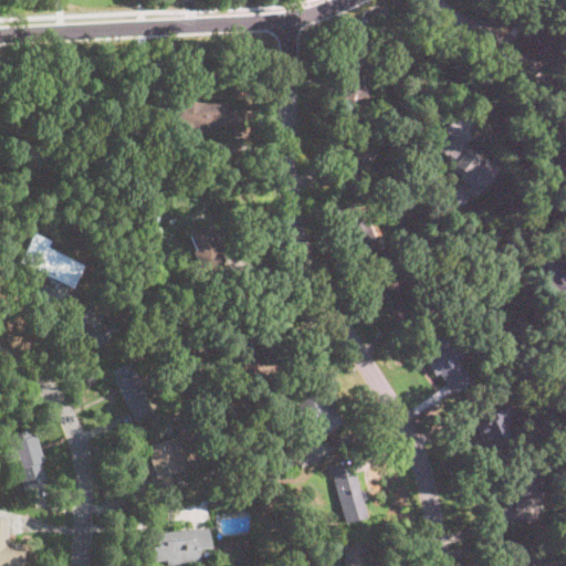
[(240,112),(240,132),(224,132),(224,127),(195,127),(195,132),(177,132),(178,102),(226,102),(226,112),(240,112)]
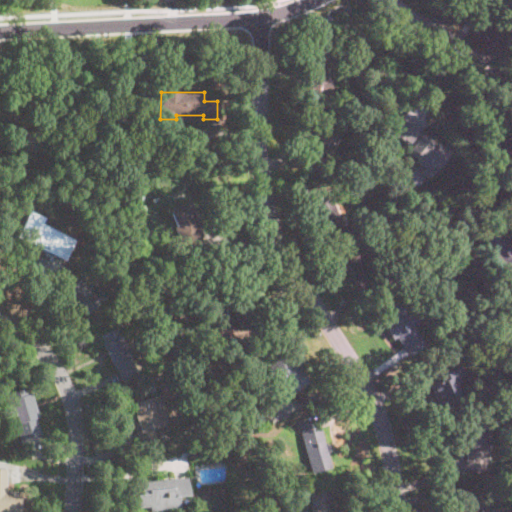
[(439,147),(441,145),(449,151),(427,178),(419,172),(423,167),(415,160),(417,158),(408,150),(412,145),(390,128),(400,116),(439,147)]
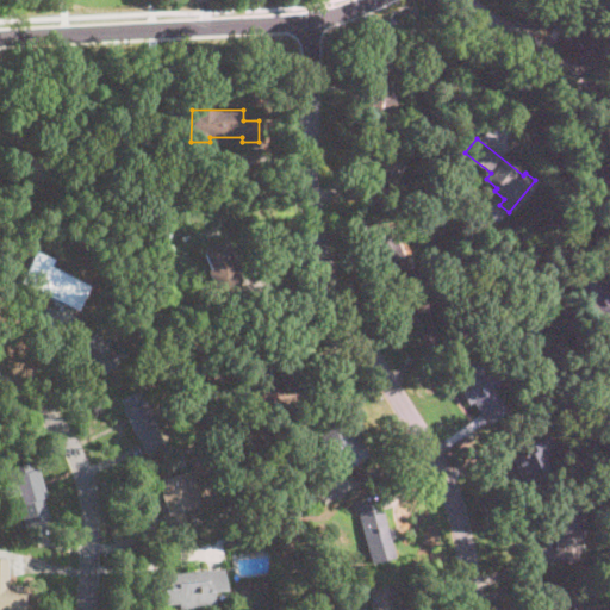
[(172,230),(169,238),(161,236),(162,228),(172,230)]
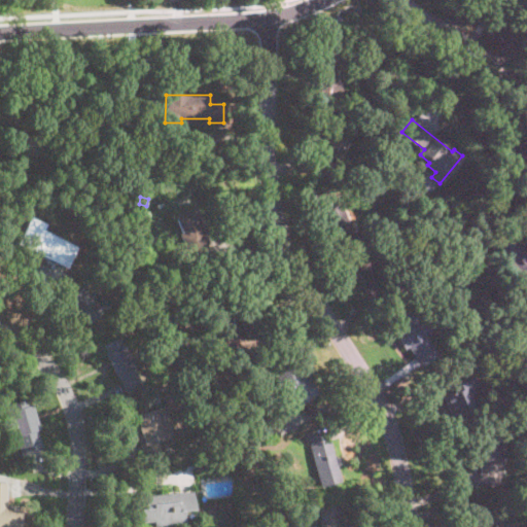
[(352,236),(334,243),(322,211),(341,204),(352,236)]
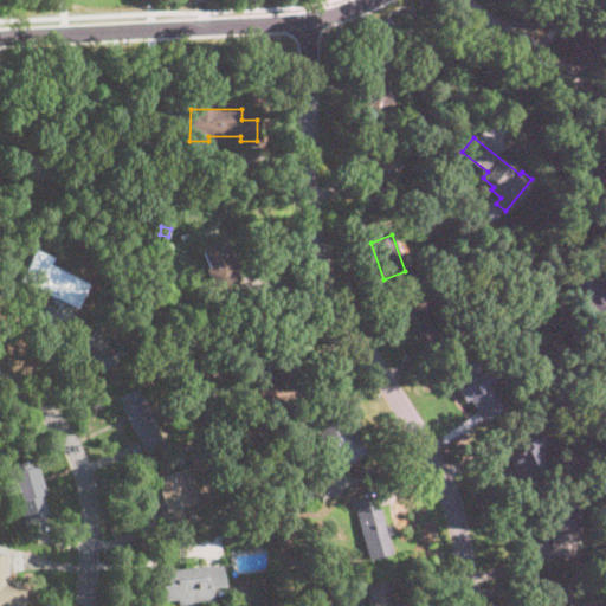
[(244,294),(221,304),(200,250),(225,238),(234,260),(232,262),(244,294)]
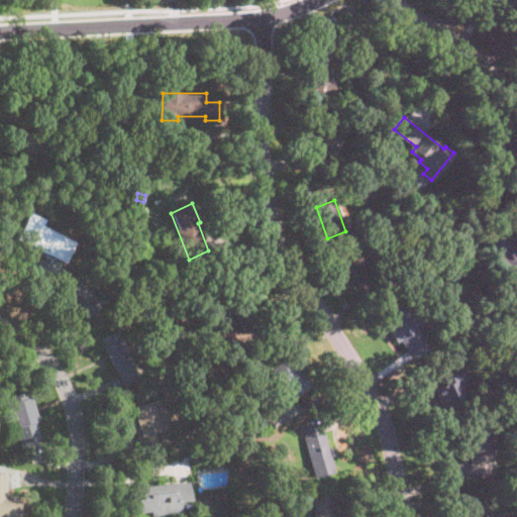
[(76,241),(67,263),(16,239),(29,212),(44,219),(42,225),(76,241)]
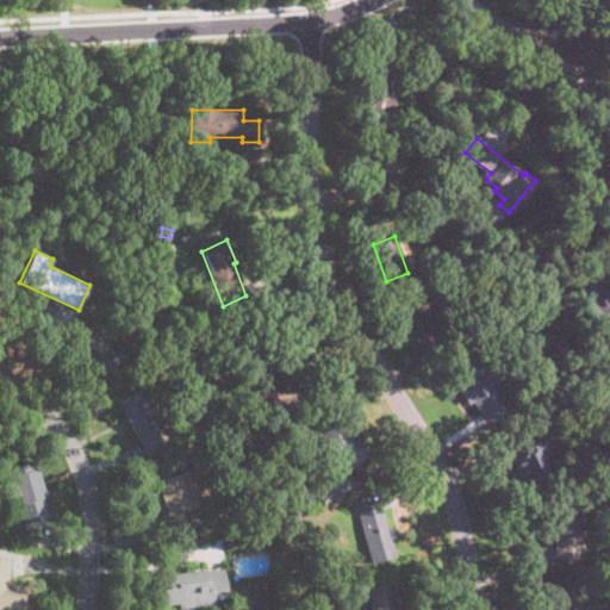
[(442,268),(433,272),(429,257),(439,255),(442,268)]
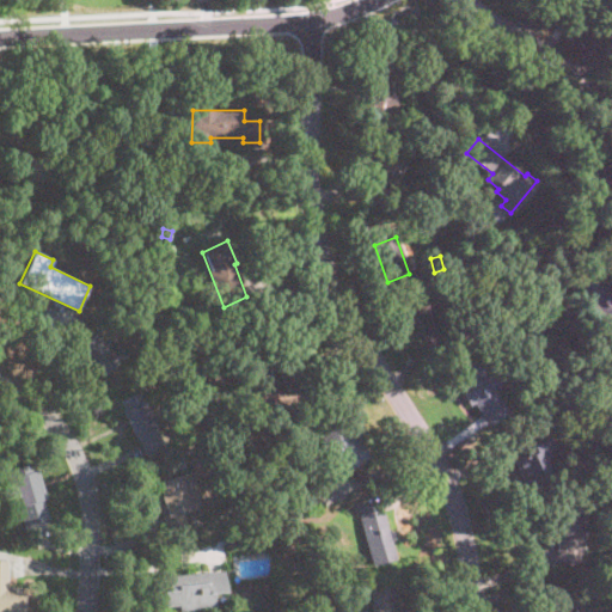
[(509,341),(499,348),(494,340),(505,332),(509,341)]
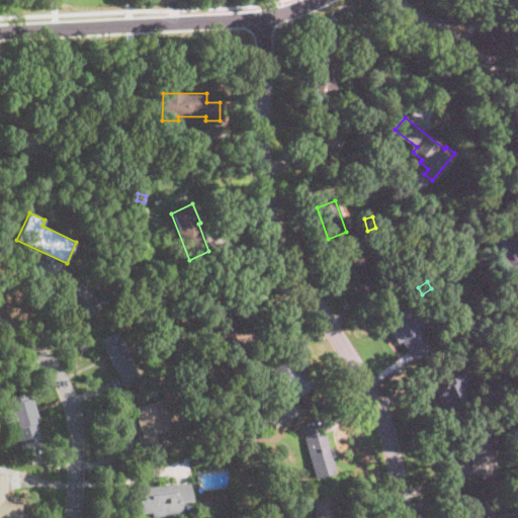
[(401,304),(430,348),(413,360),(401,342),(397,344),(385,329),(390,326),(382,316),(401,304)]
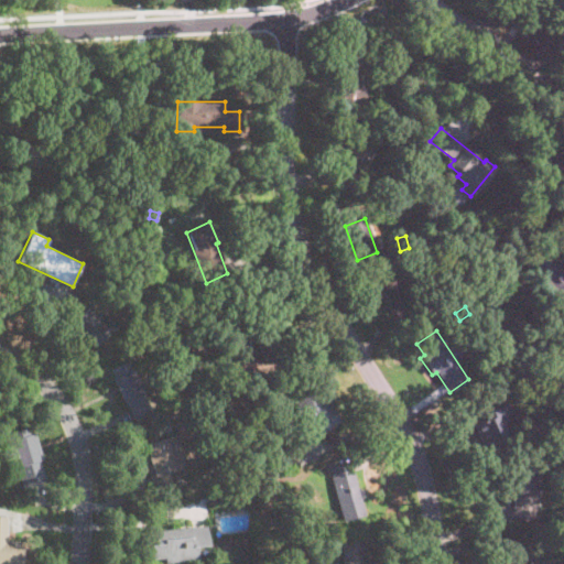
[(186,354),(179,358),(174,351),(182,347),(186,354)]
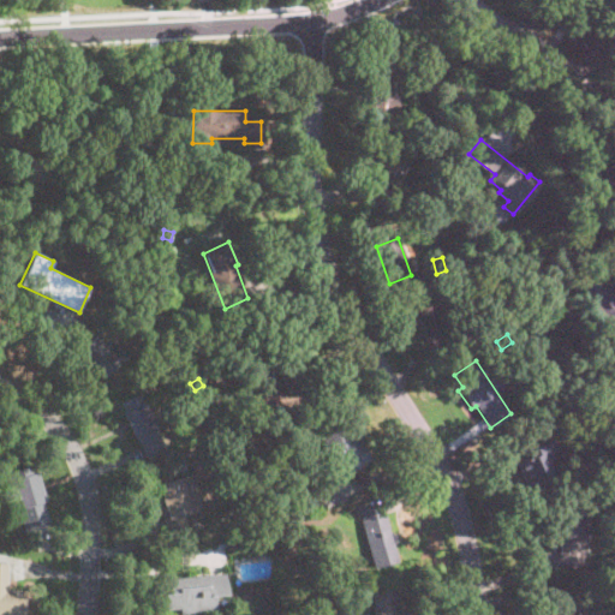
[(166,449),(147,459),(119,404),(139,394),(166,449)]
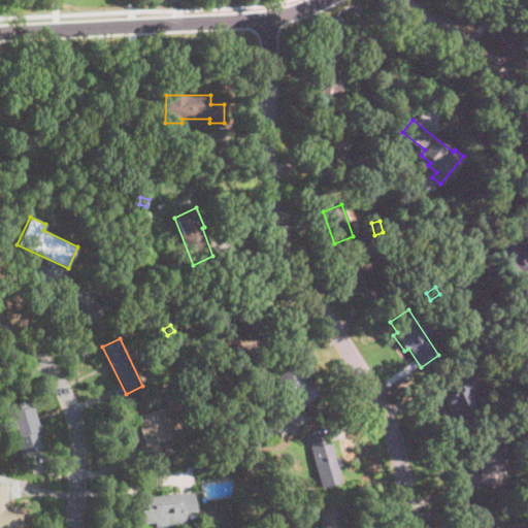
[(295,364),(305,383),(308,382),(317,396),(284,415),(271,393),(282,387),(275,375),(295,364)]
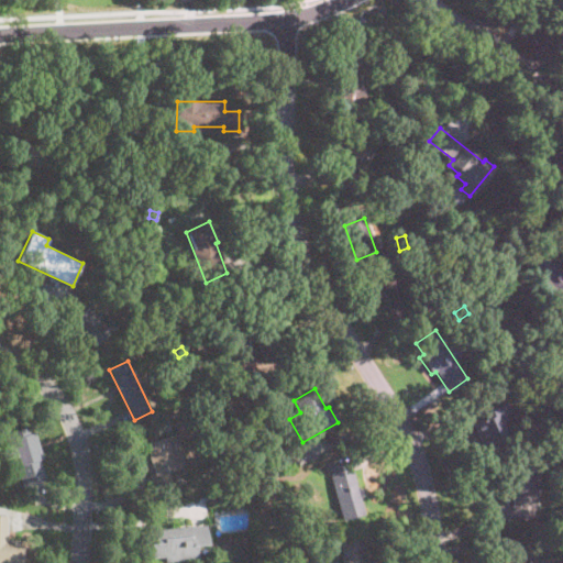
[(486,400),(489,408),(504,401),(509,414),(503,417),(506,430),(501,432),(506,440),(485,450),(473,423),(476,421),(470,408),(486,400)]
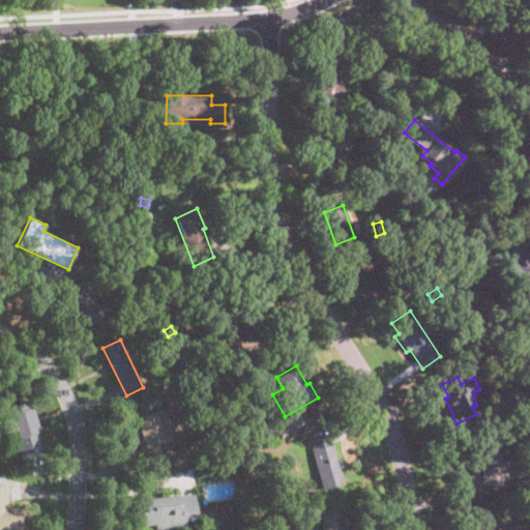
[(267,396),(258,403),(251,392),(261,386),(267,396)]
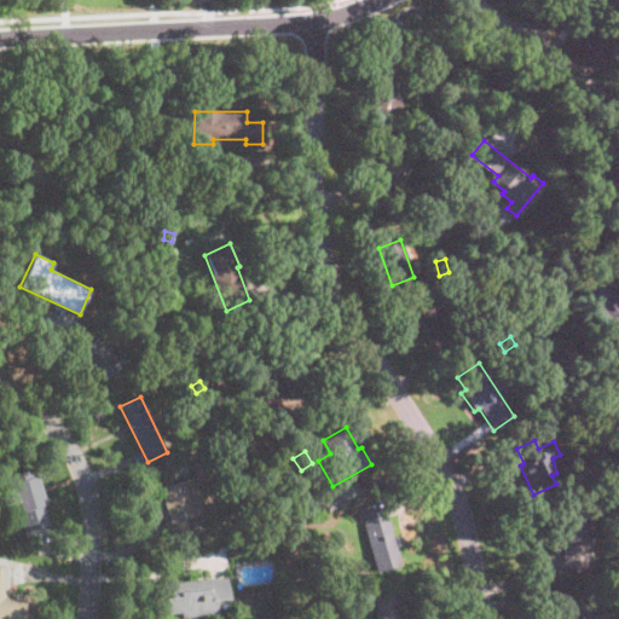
[(33,469),(35,476),(39,475),(50,530),(25,536),(9,475),(33,469)]
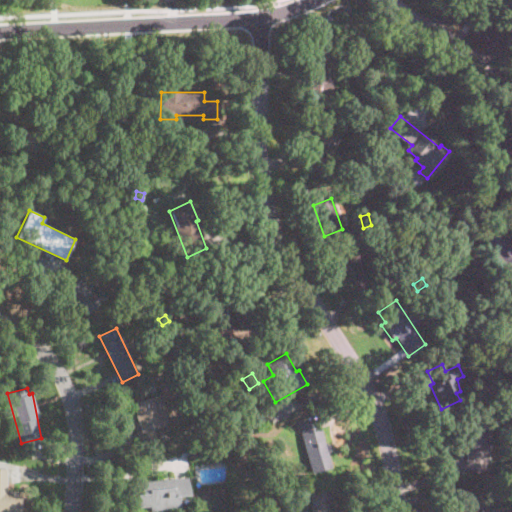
[(157,441),(140,446),(130,413),(134,412),(131,404),(159,396),(168,425),(153,429),(157,441)]
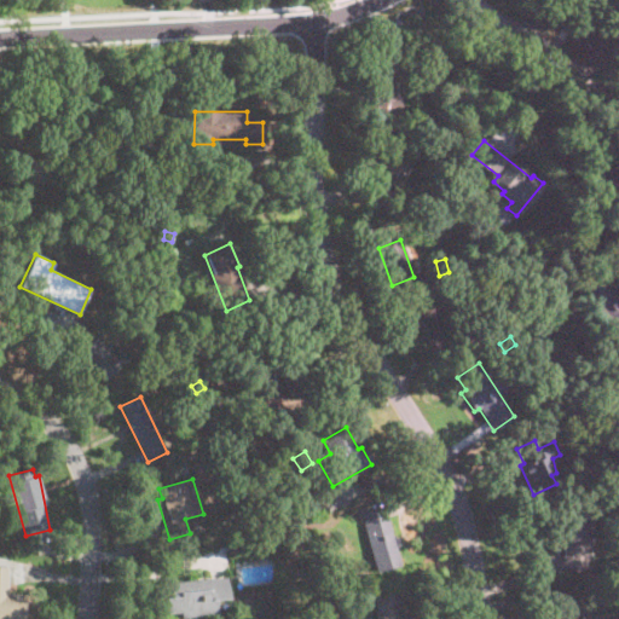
[(394,538),(397,537),(399,545),(395,547),(400,566),(377,572),(363,513),(385,508),(394,538)]
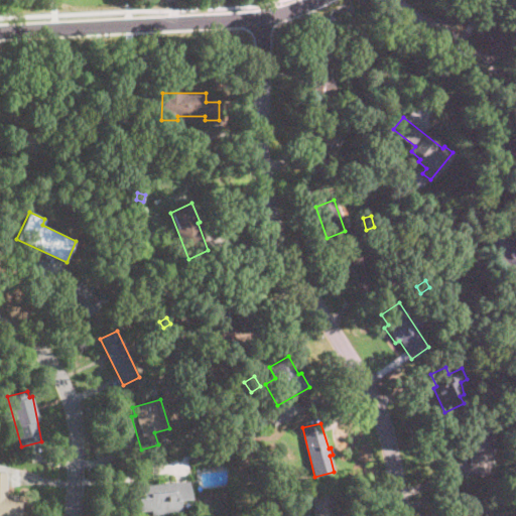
[(21,495),(20,515),(0,515),(0,473),(7,473),(6,495),(21,495)]
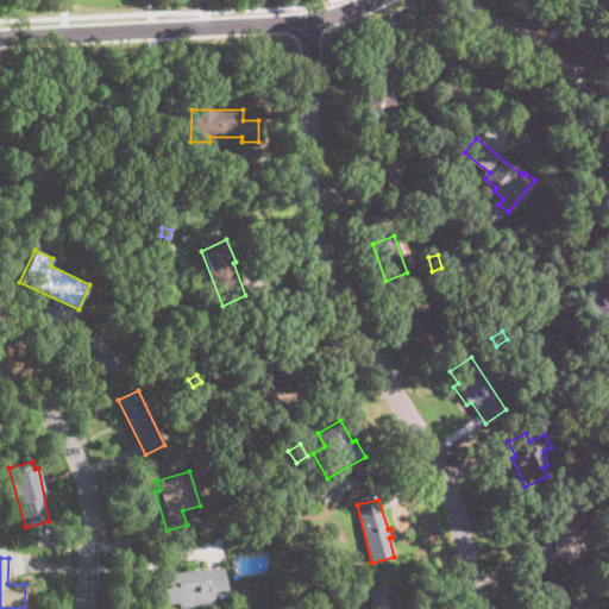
[(296,569),(286,570),(284,560),(296,559),(296,569)]
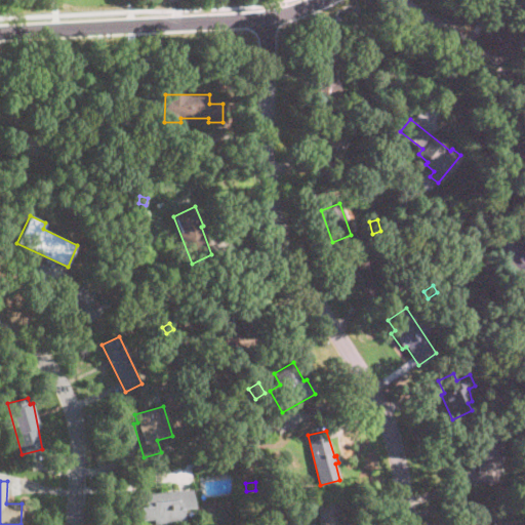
[(185,520),(159,524),(154,524),(154,519),(142,521),(140,508),(144,508),(143,495),(193,489),(194,508),(184,509),(185,520)]
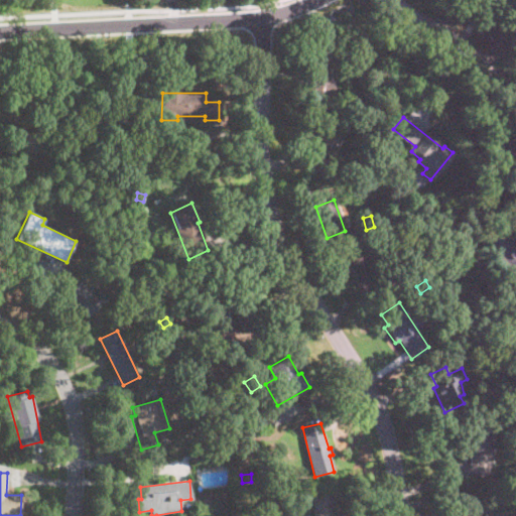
[(335,495),(336,511),(342,511),(342,515),(312,515),(311,497),(335,495)]
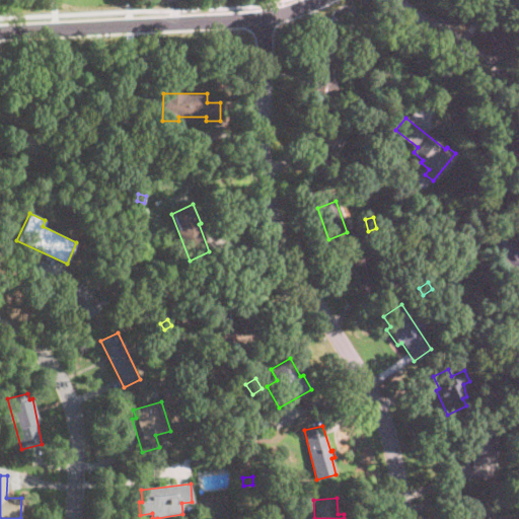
[(501,506),(500,518),(478,518),(482,518),(483,506),(501,506)]
